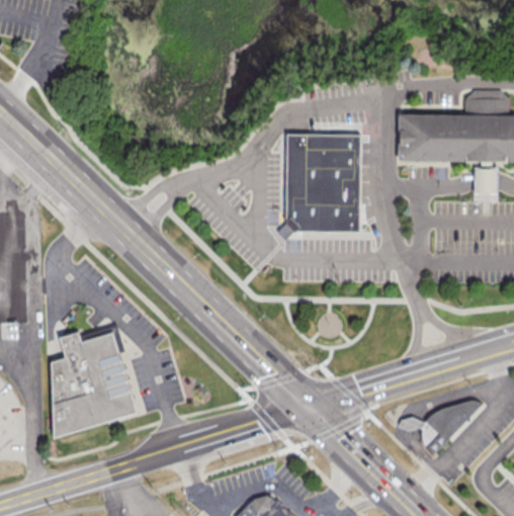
[(397,114),(397,161),(462,162),(464,164),(474,165),(474,182),(473,194),(495,195),(495,182),(495,165),(504,165),(506,162),(513,162),(513,114),(509,114),(510,96),(501,88),(475,88),(465,96),(464,114),(397,114)]
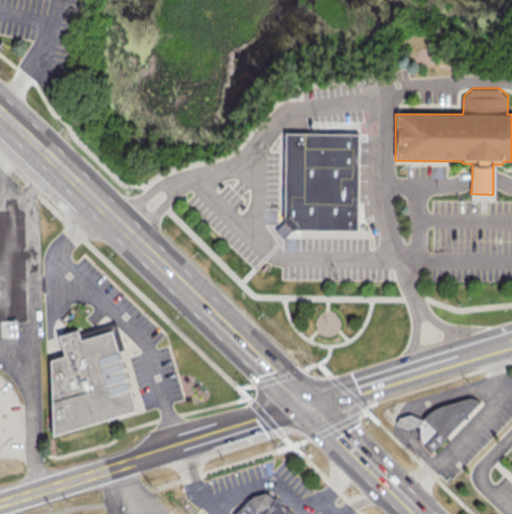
[(284,135),(359,136),(359,142),(370,141),(370,159),(358,159),(358,231),(296,230),(284,219),(284,135)]
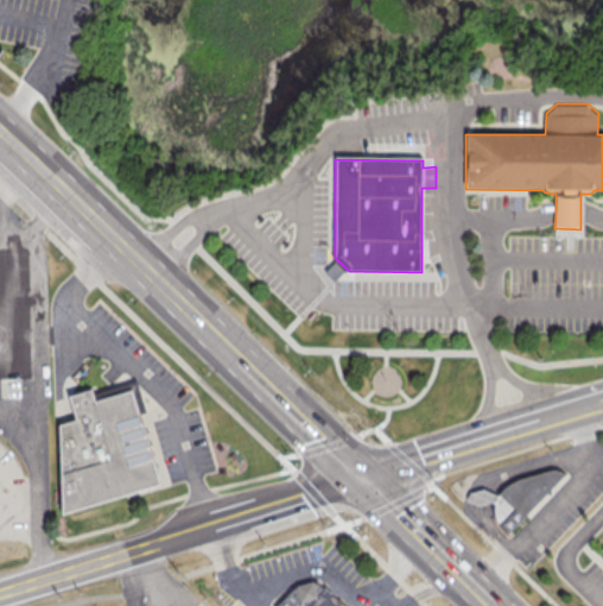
[(16,253),(0,253),(0,363),(18,363),(16,253)]
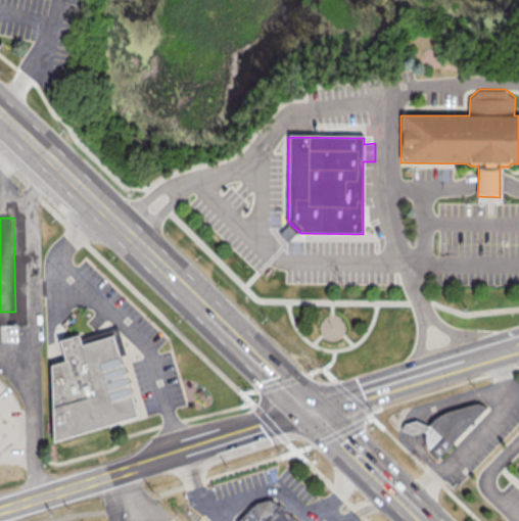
[(112,337),(136,417),(51,445),(51,367),(64,363),(59,342),(78,336),(81,346),(112,337)]
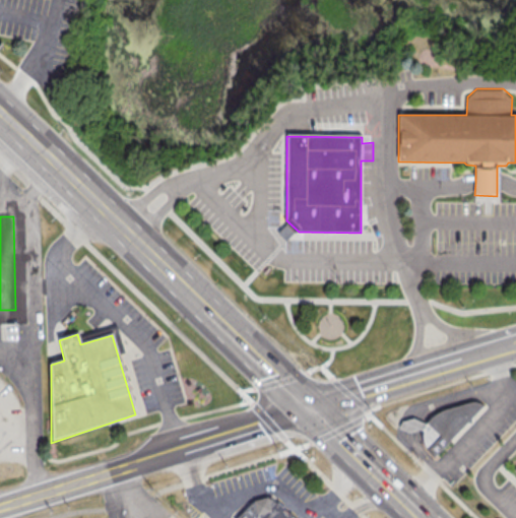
[(482,404),(436,456),(428,449),(430,446),(425,441),(425,435),(426,431),(422,429),(413,432),(410,432),(398,428),(401,421),(412,417),(415,418),(427,424),(432,418),(438,412),(447,407),(459,404),(470,401),(477,401),(482,404)]
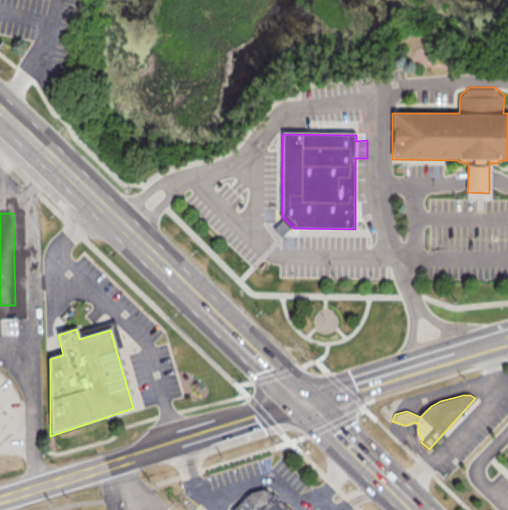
[(225,509),(224,509),(244,489),(261,485),(286,509),(225,509)]
